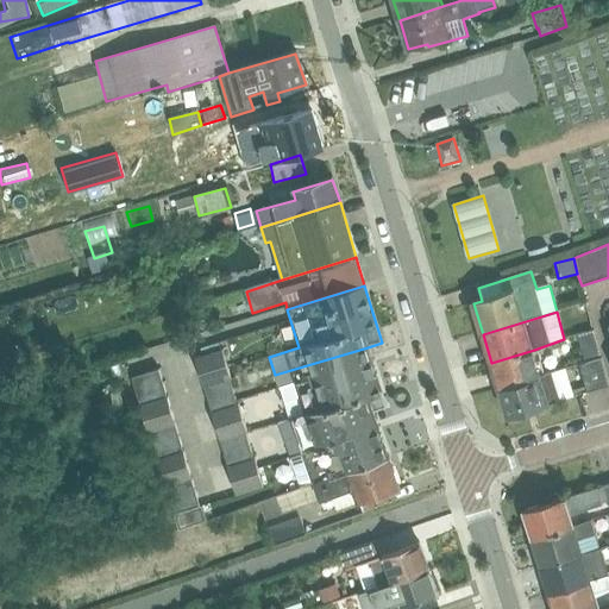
[(578,334),(586,363),(601,358),(594,330),(578,334)]
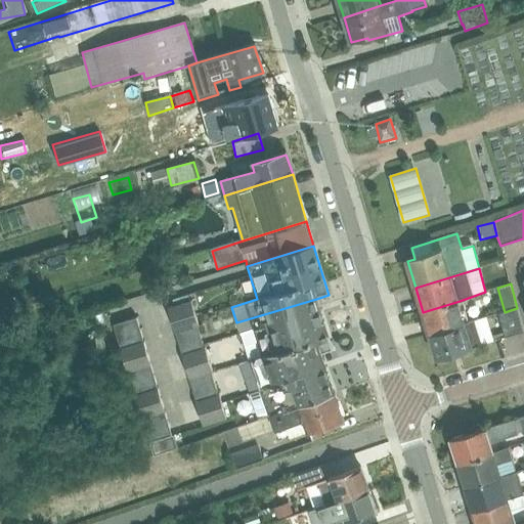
[(188,297),(170,302),(172,307),(169,308),(176,334),(198,328),(200,326),(191,301),(189,301),(188,297)]
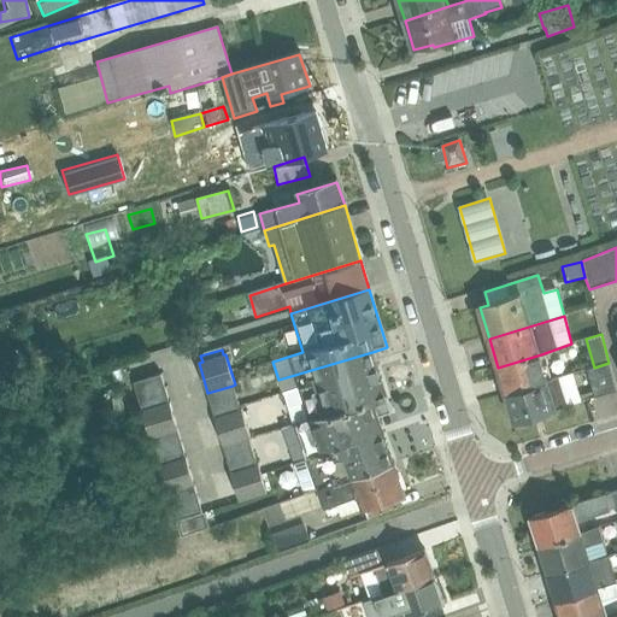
[(291,451),(378,418),(392,413),(372,352),(278,380),(294,425),(282,428),(291,451)]
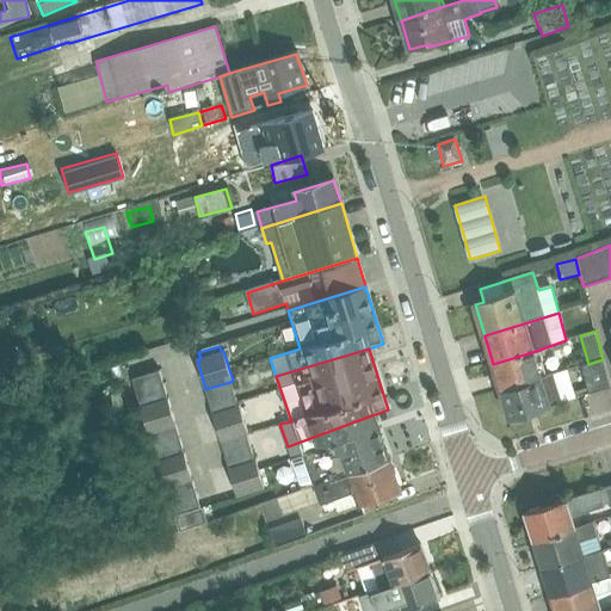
[(493,364),(501,392),(543,378),(536,351),(493,364)]
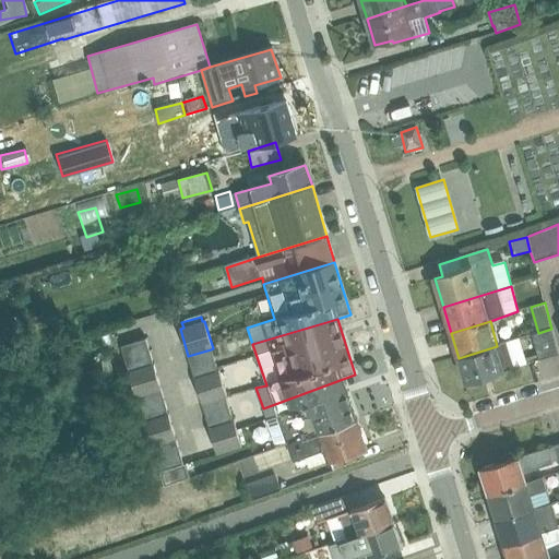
[(538,333),(532,335),(539,361),(558,355),(558,353),(551,329),(538,333)]
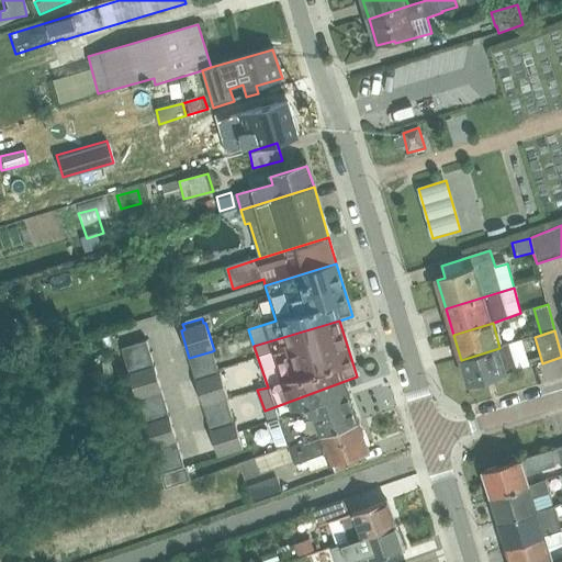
[(122,349),(130,374),(154,367),(147,341),(122,349)]
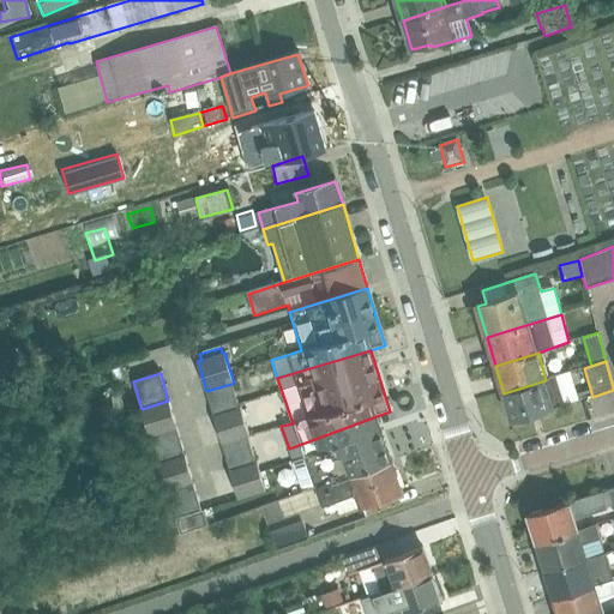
[(512,421),(564,405),(557,377),(546,380),(504,393),(512,421)]
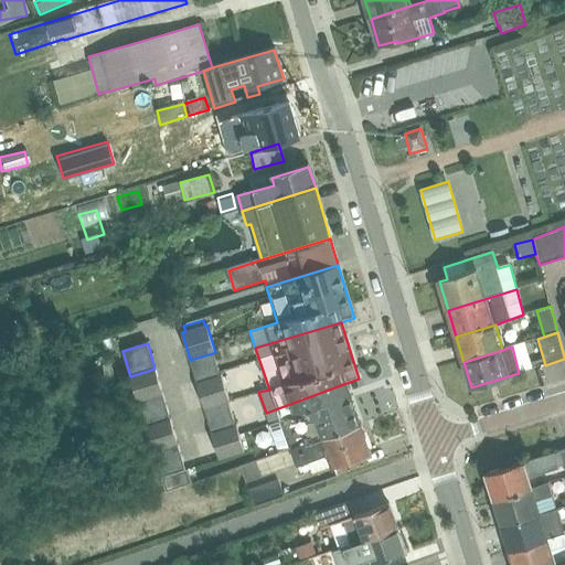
[(220,374),(213,353),(190,360),(198,383),(220,374)]
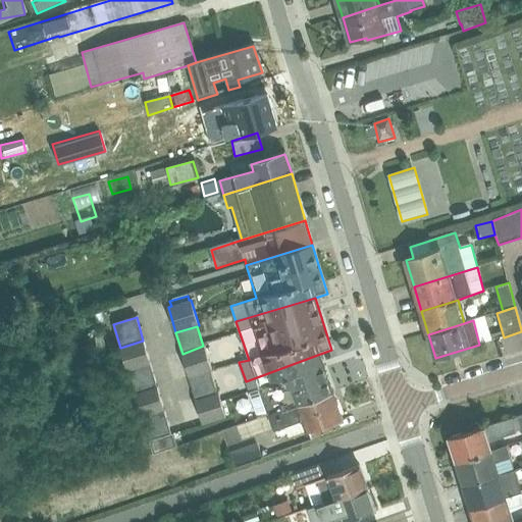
[(120,348),(127,372),(151,365),(143,341),(120,348)]
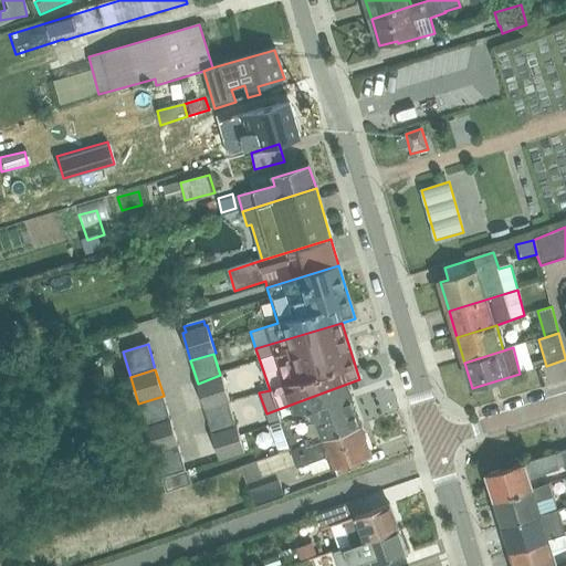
[(220,375),(198,384),(206,410),(228,402),(230,402),(222,375),(220,375)]
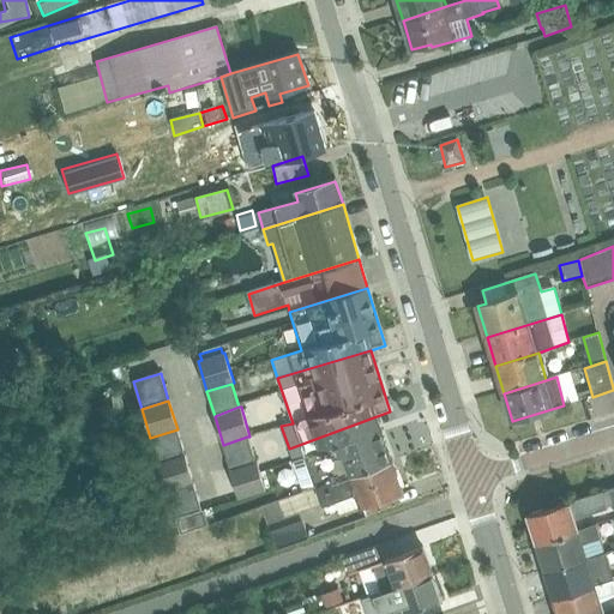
[(304,493),(317,488),(392,462),(377,416),(289,449),(304,493)]
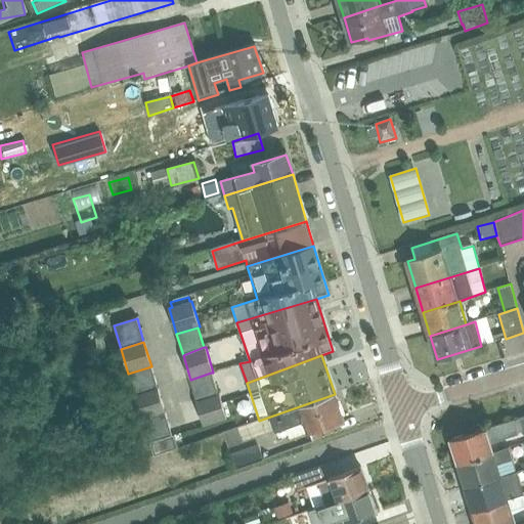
[(128,374),(135,396),(158,389),(151,366),(128,374)]
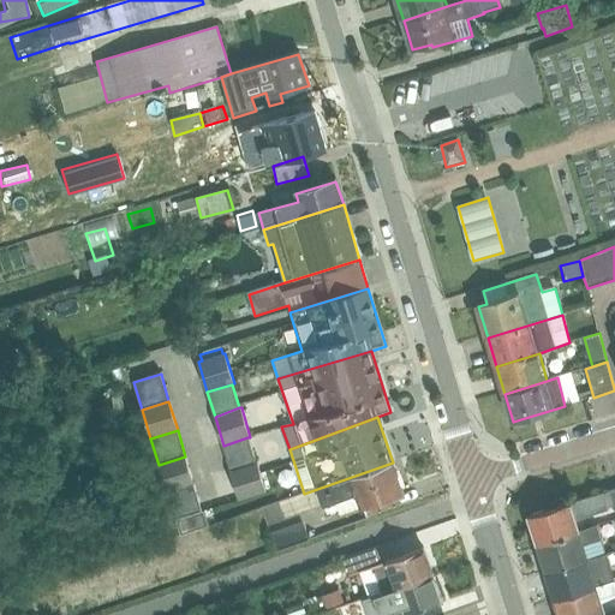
[(248,437),(224,446),(231,471),(256,464),(248,437)]
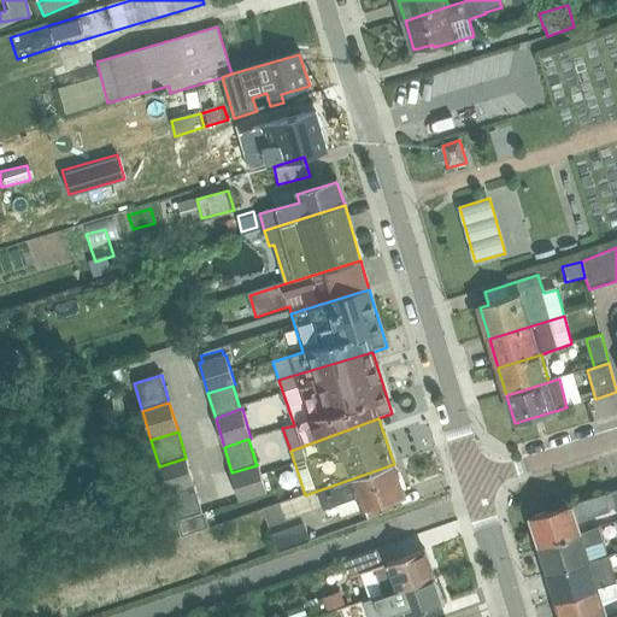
[(159,466),(168,494),(194,487),(186,458),(159,466)]
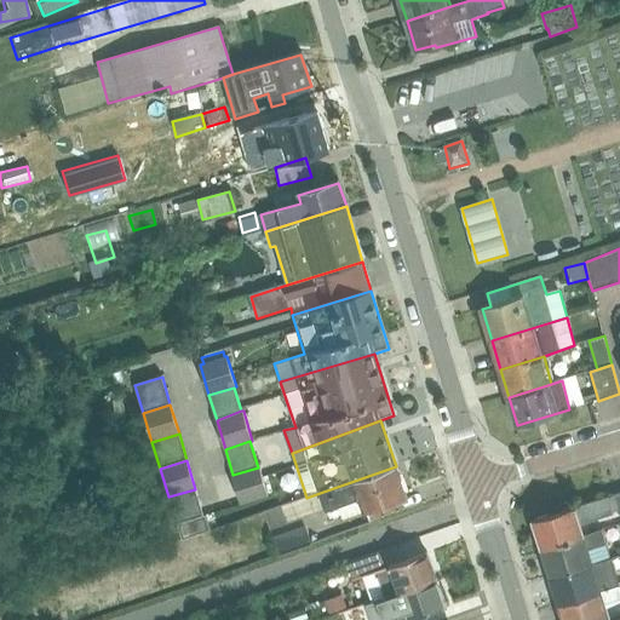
[(258,468),(233,475),(241,505),(269,497),(259,466),(258,468)]
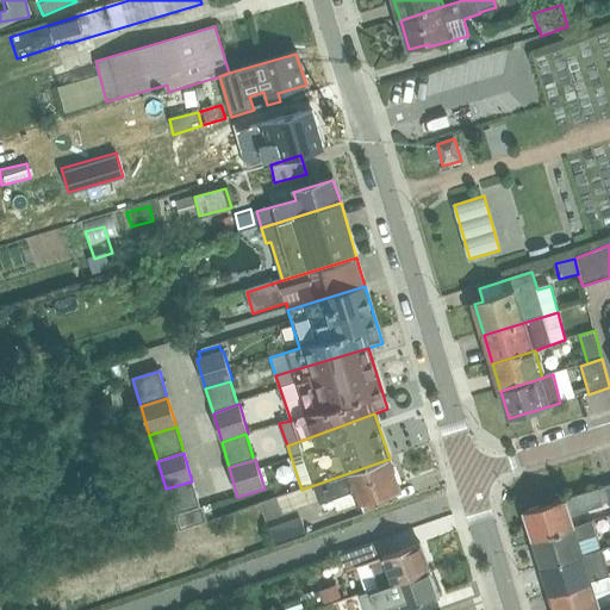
[(360,504),(400,490),(390,459),(315,485),(321,505),(356,493),(360,504)]
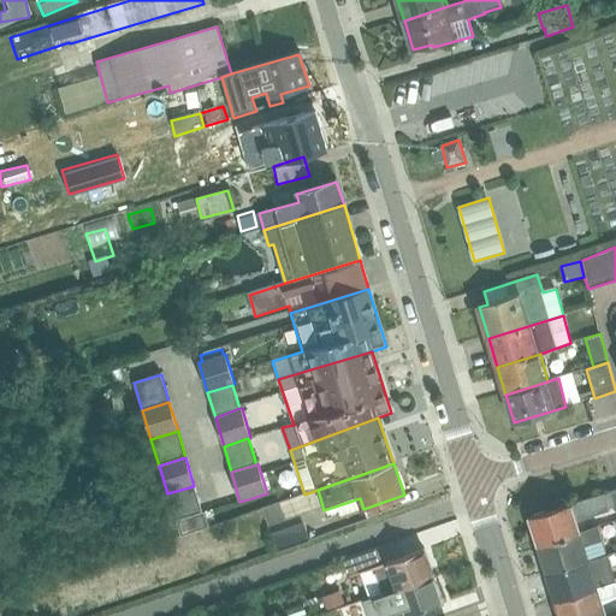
[(167,493),(176,520),(202,513),(194,486),(167,493)]
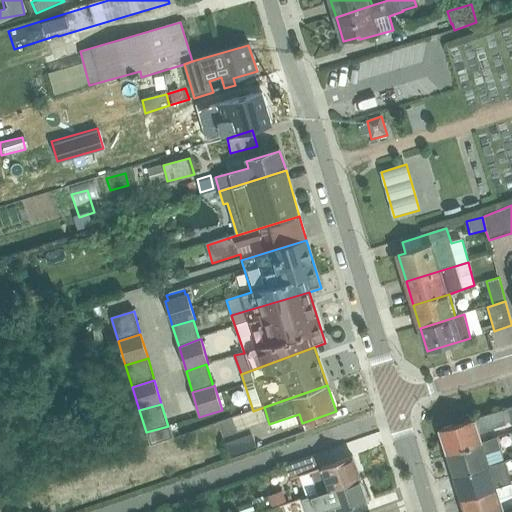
[(448,455),(484,443),(481,433),(511,423),(511,407),(440,430),(448,455)]
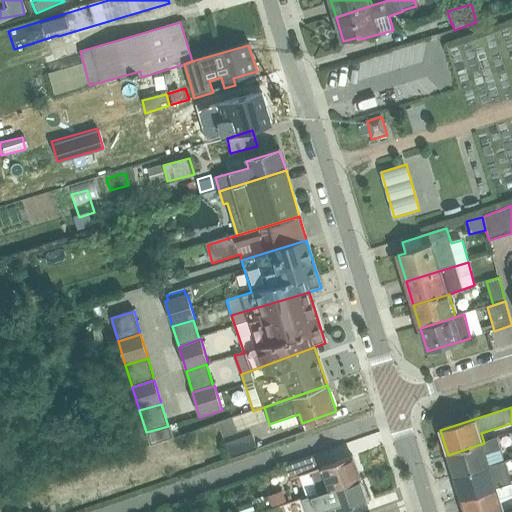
[(174,439),(169,425),(168,426),(146,432),(150,447),(174,439)]
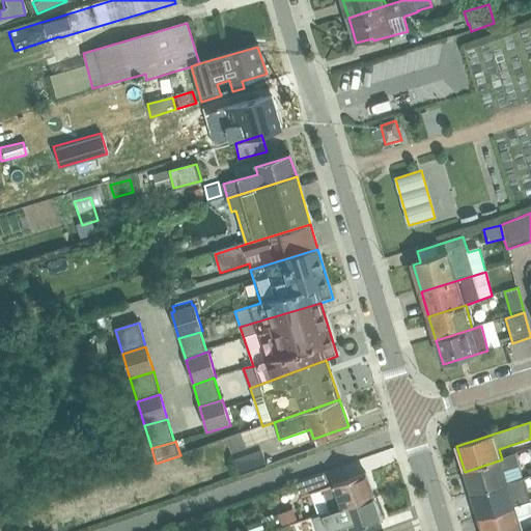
[(260,452),(233,462),(239,477),(266,467),(260,452)]
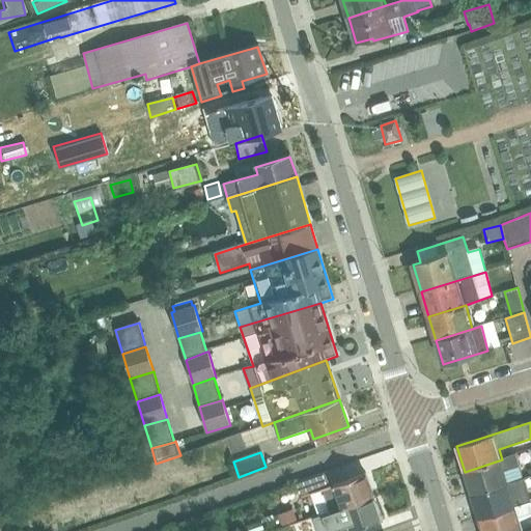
[(465,472),(472,495),(524,479),(516,455),(502,459),(465,472)]
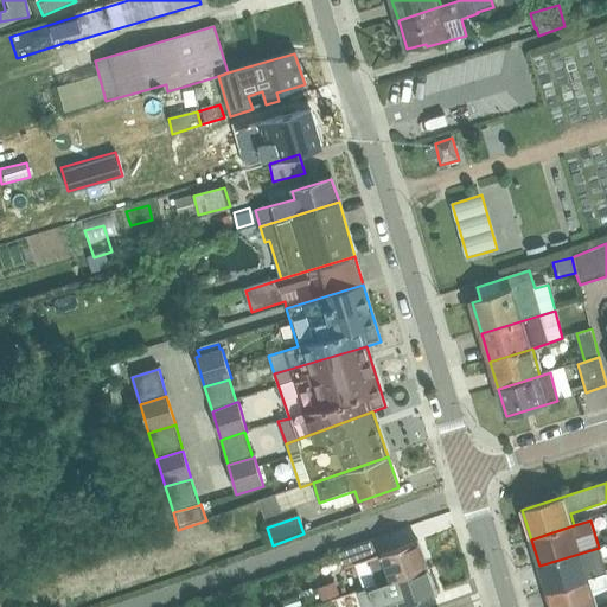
[(355,566),(364,590),(427,568),(417,543),(379,556),(374,542),(340,554),(345,569),(355,566)]
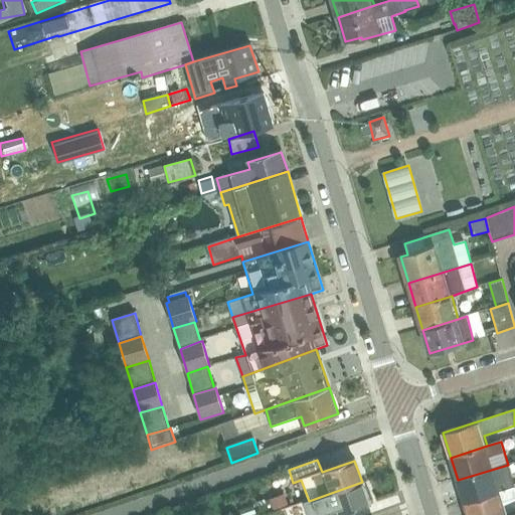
[(465,503),(514,487),(508,465),(458,480),(465,503)]
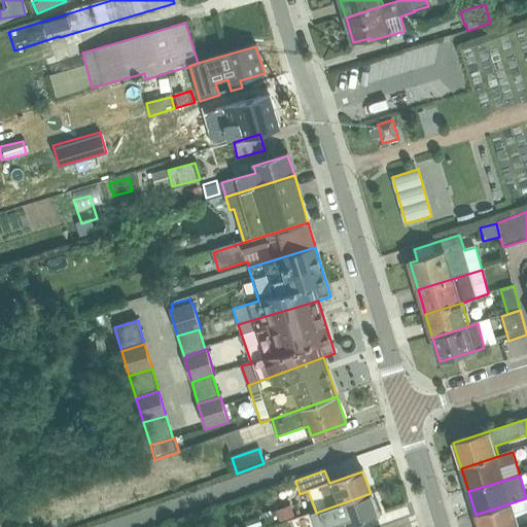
[(346,526),(351,526),(379,517),(371,493),(316,513),(312,515),(316,526),(346,526),(347,526),(346,526)]
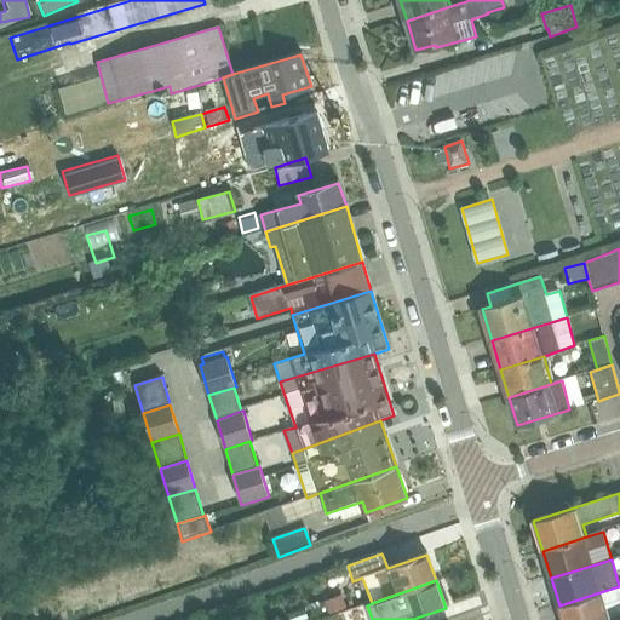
[(560,606),(563,619),(608,619),(619,616),(619,589),(619,586),(560,606)]
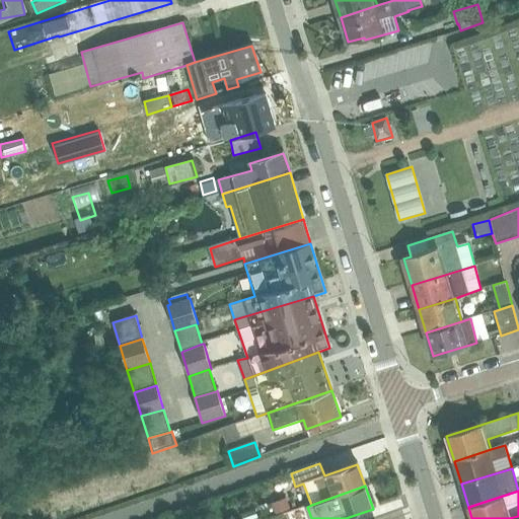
[(290,510),(286,499),(271,504),(276,515),(290,510)]
